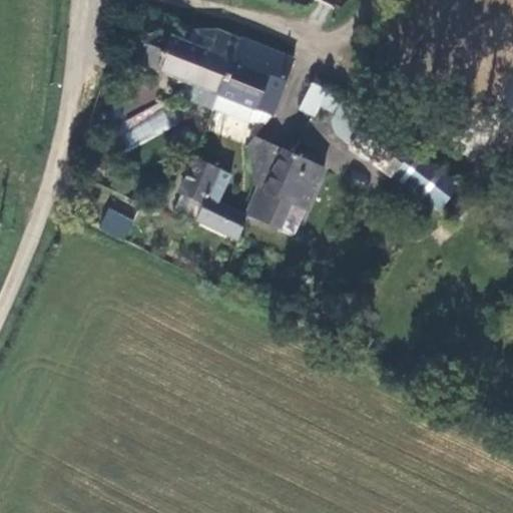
[(143,63),(221,96),(244,39),(215,27),(190,27),(185,38),(170,32),(163,51),(150,45),(143,63)]
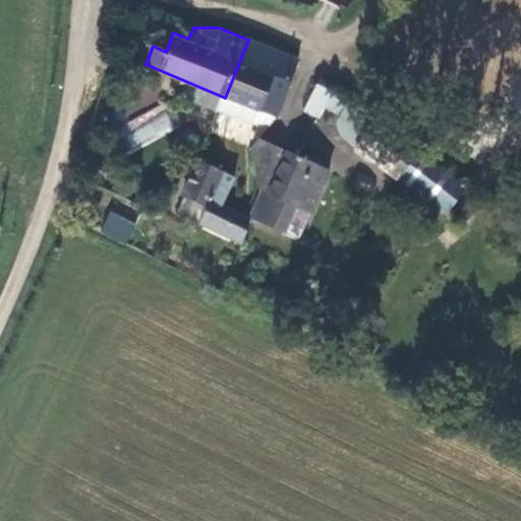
[(255,109),(276,118),(299,60),(248,40),(225,98),(220,109),(249,120),(255,109)]
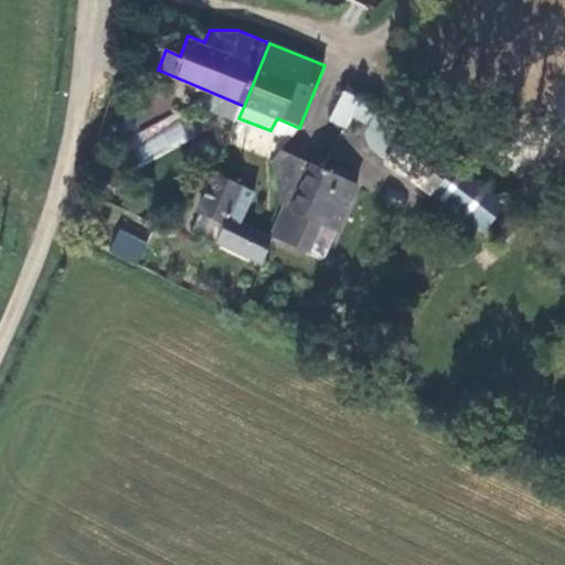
[(377,112),(343,93),(329,120),(340,127),(347,115),(370,127),(377,112)]
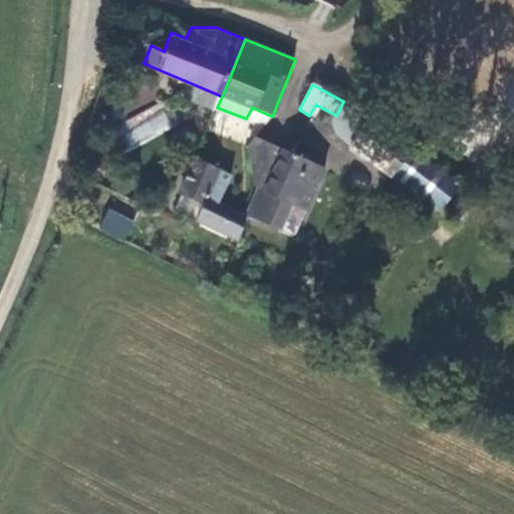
[(370,117),(343,101),(336,115),(331,126),(334,138),(352,149),(370,117)]
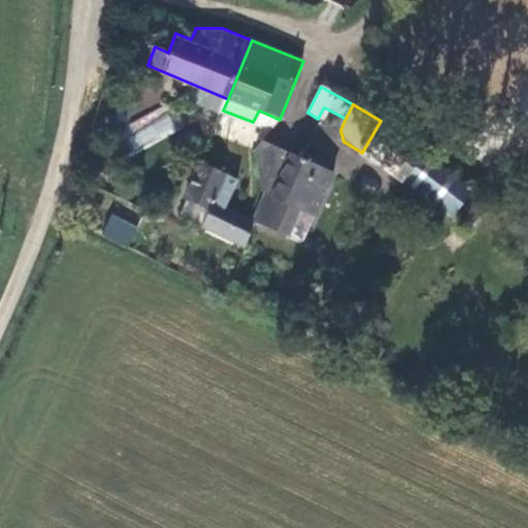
[(135,150),(176,134),(165,106),(124,122),(135,150)]
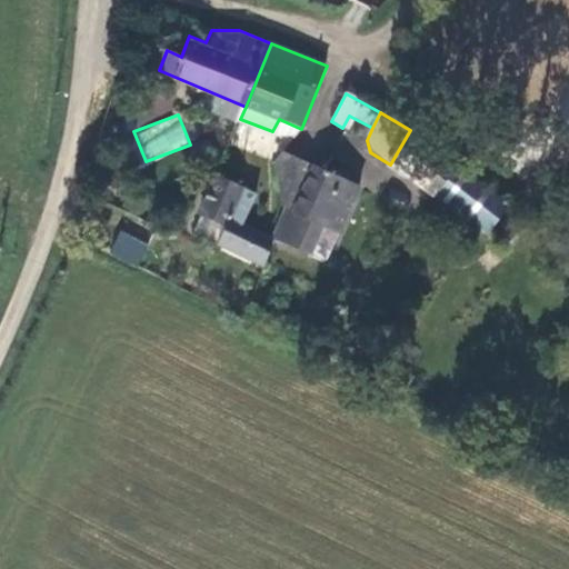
[(272,131),(299,132),(301,129),(279,119),(272,131)]
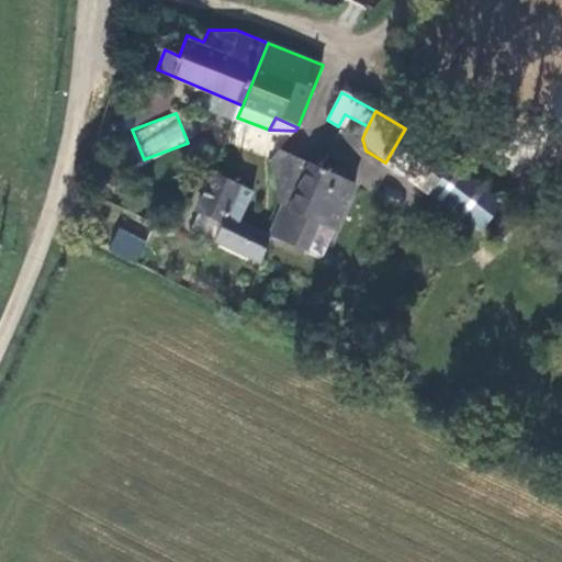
[(384,165),(428,192),(430,190),(453,160),(405,128),(385,163),(384,165)]
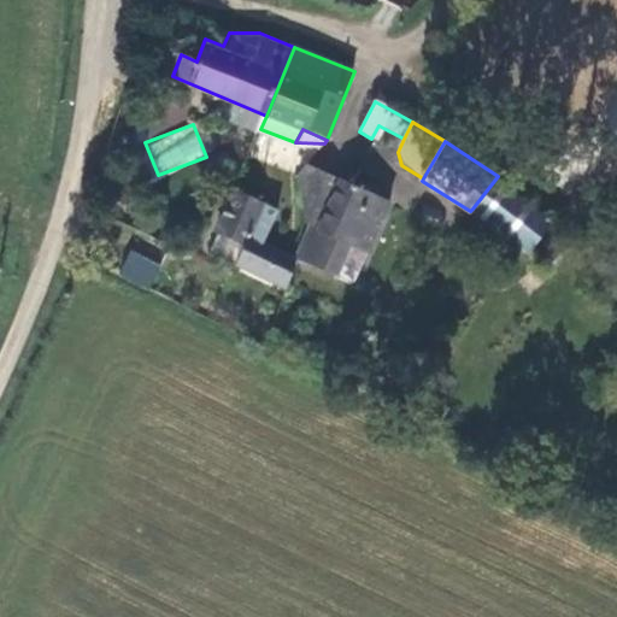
[(307,224),(313,227),(318,230),(339,182),(306,168),(299,180),(307,224)]
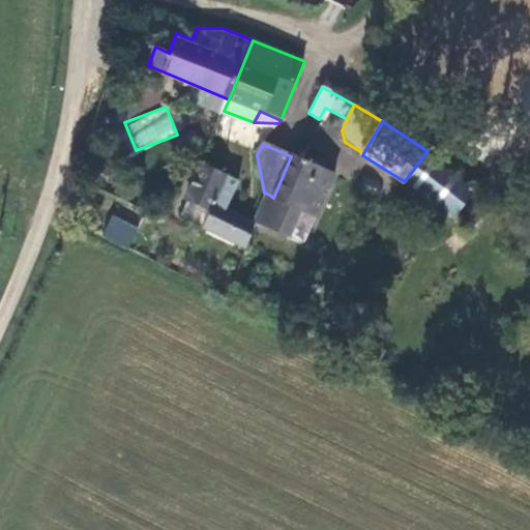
[(466,179),(428,151),(406,179),(448,207),(466,179)]
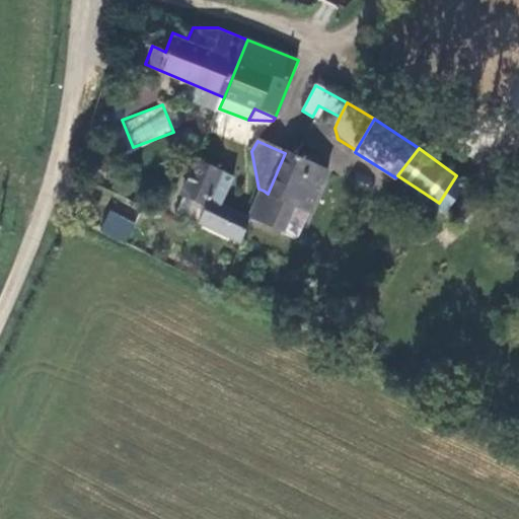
[(264,191),(251,217),(300,237),(327,172),(285,153),(268,194),(264,191)]
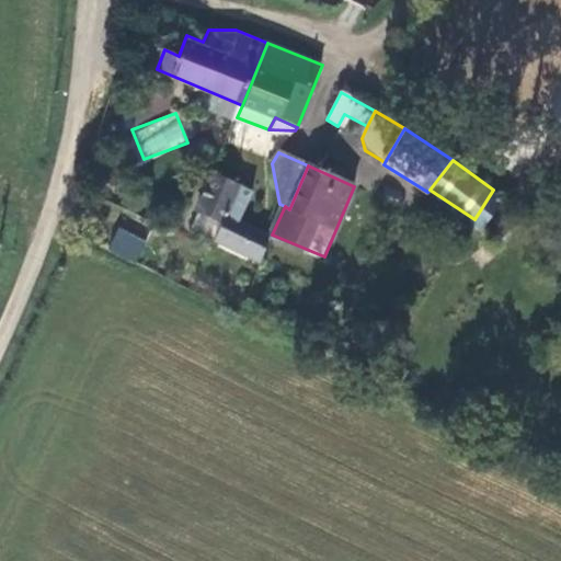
[(233,198),(250,204),(256,191),(214,172),(191,226),(218,237),(224,224),(233,198)]
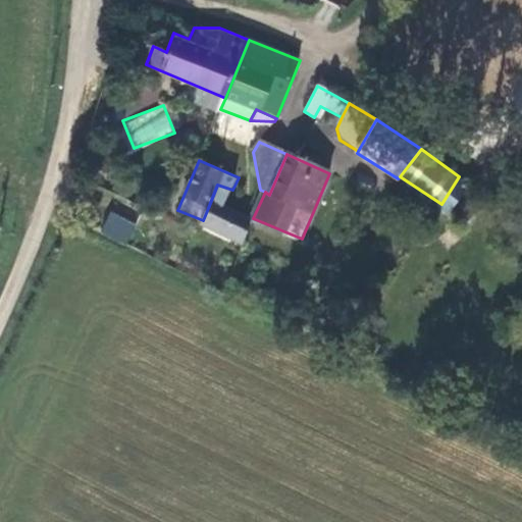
[(468,184),(459,176),(441,204),(451,211),(468,184)]
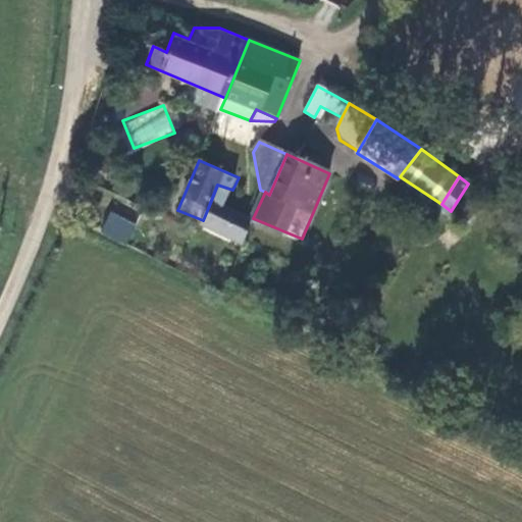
[(232,190),(217,185),(208,208),(221,214),(224,208),(232,190)]
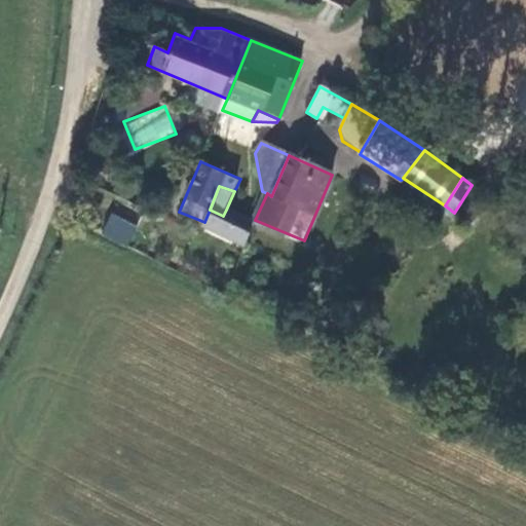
[(177,217),(245,247),(254,221),(226,210),(223,216),(210,210),(204,222),(179,212),(177,217)]
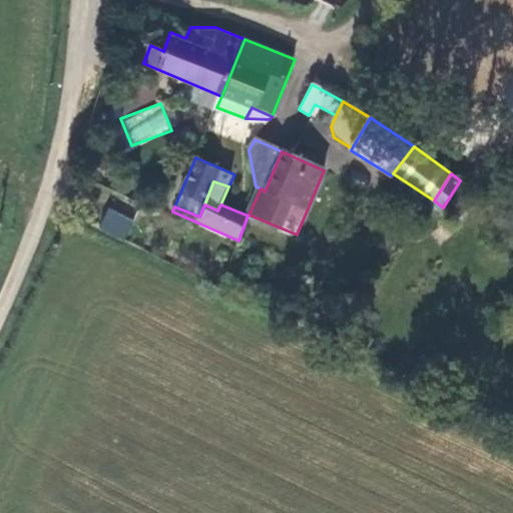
[(127,219),(103,207),(95,226),(120,238),(127,219)]
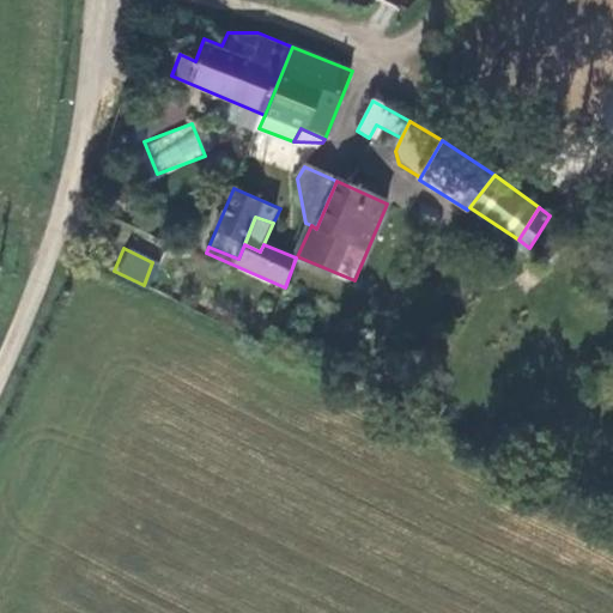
All buildings are outlined.
